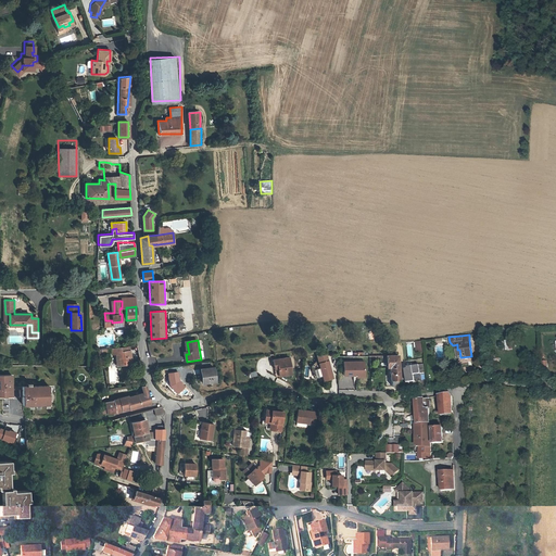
[(116,353),(117,365),(133,364),(130,350),(129,350),(129,345),(112,346),(113,353),(116,353)]
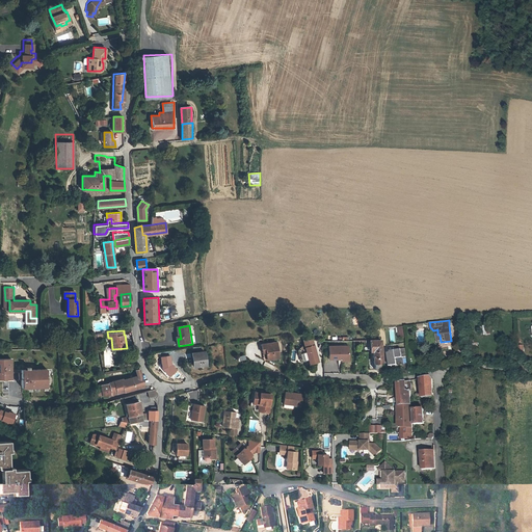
[(318,362),(313,340),(304,340),(306,345),(307,352),(302,353),(304,361),(309,360),(310,364),(318,362)]
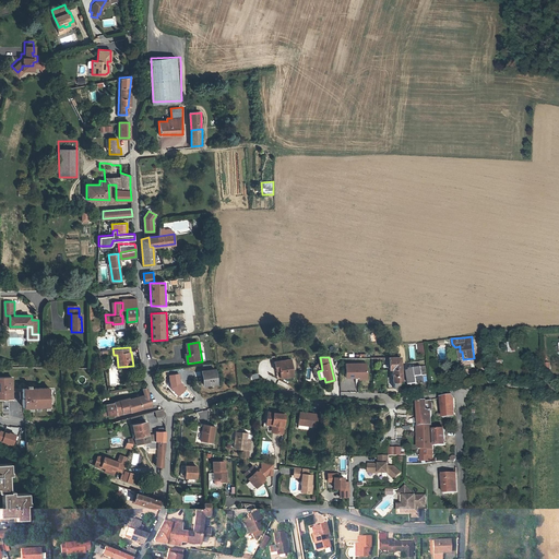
[(385,357),(385,361),(390,361),(390,370),(402,369),(402,357),(385,357)]
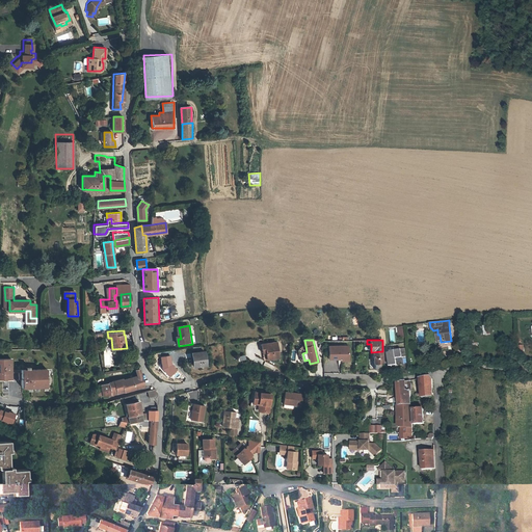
[(277,341),(262,344),(263,353),(266,352),(267,360),(281,357),(277,341)]
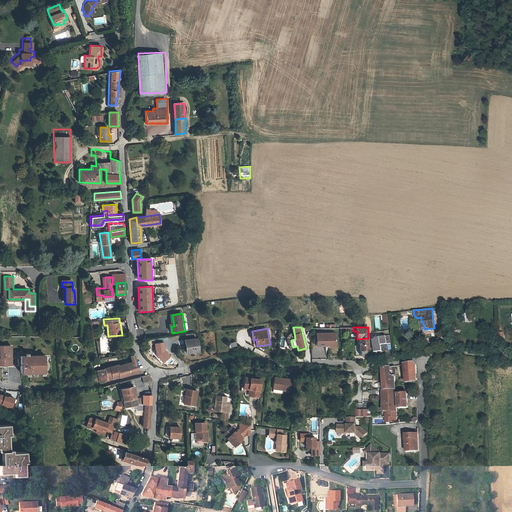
[(295,339),(294,332),(287,337),(290,348),(293,347),(291,340),(295,339)]
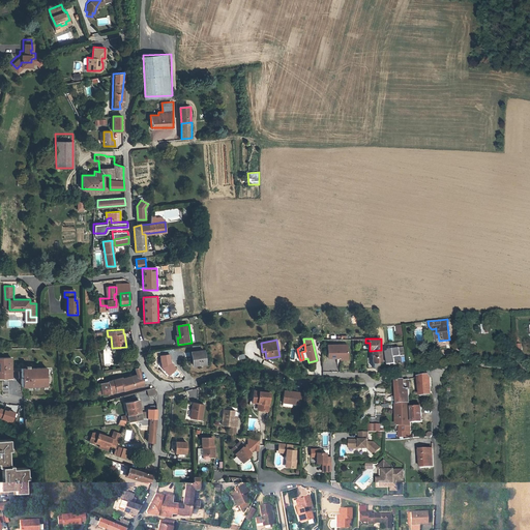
[(348,344),(328,344),(328,357),(339,357),(339,355),(341,355),(341,356),(348,356),(348,344)]
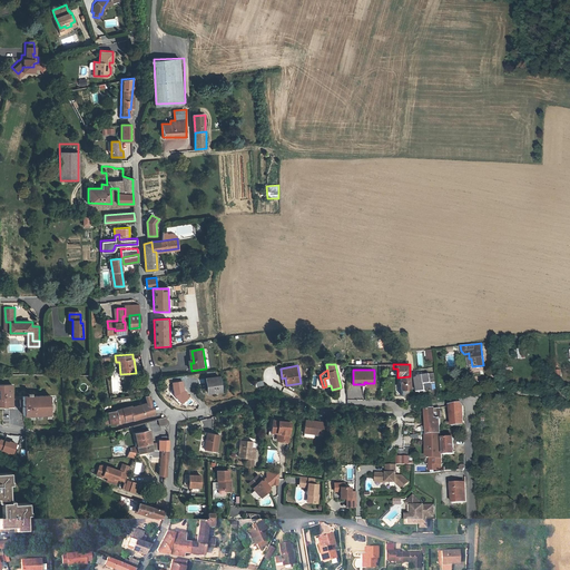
[(416,392),(436,391),(435,374),(415,375),(416,392)]
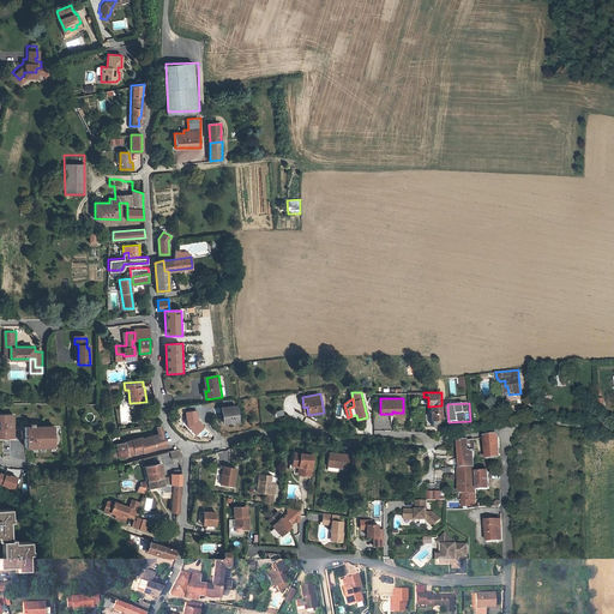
[(239,405),(226,407),(227,422),(241,421),(239,405)]
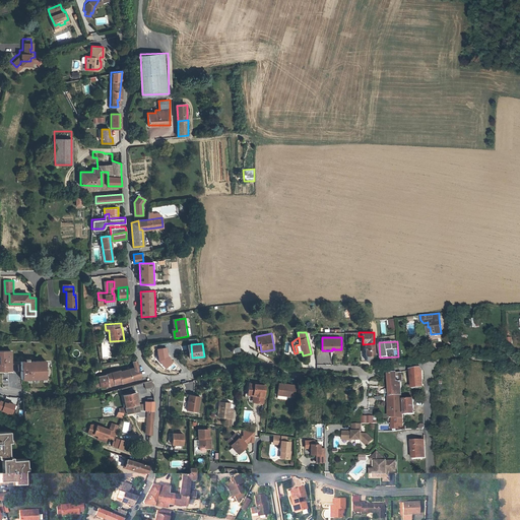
[(366,344),(366,356),(374,355),(374,345),(374,343),(363,344),(366,344)]
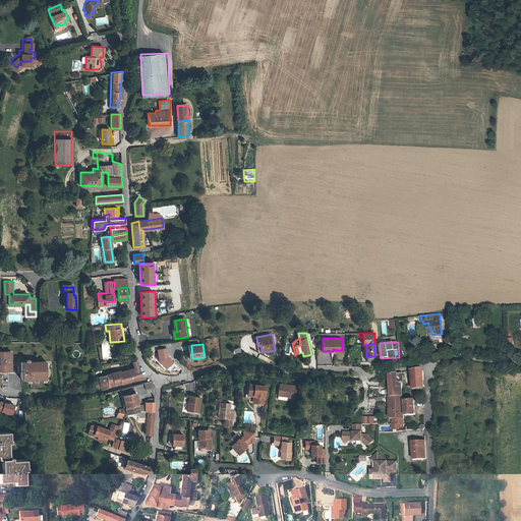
[(10,371),(10,351),(0,351),(0,371),(2,371),(6,371),(10,371)]
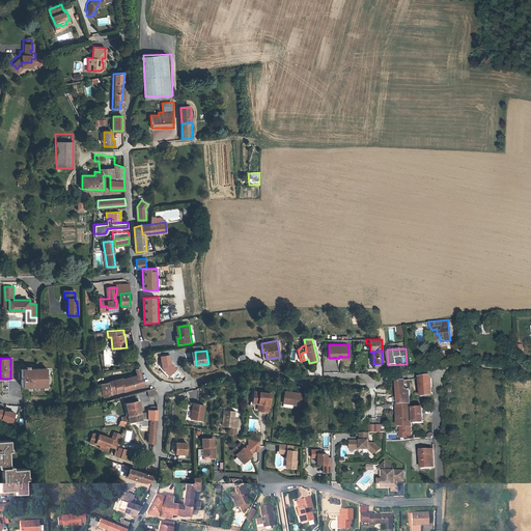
[(107,382),(101,384),(103,394),(115,392),(143,385),(139,367),(135,368),(136,374),(137,378),(122,381),(122,379),(122,378),(112,380),(107,382)]
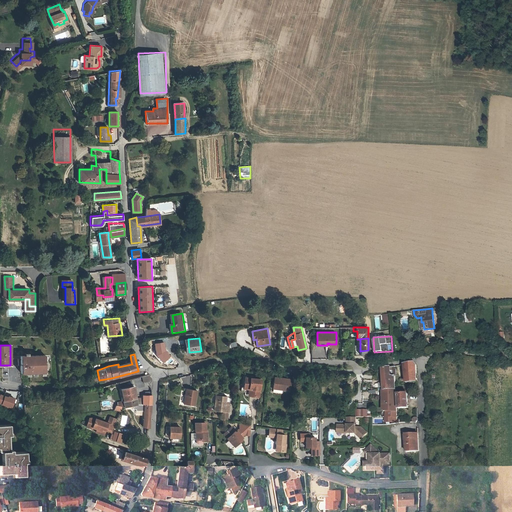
[(45,372),(45,355),(27,355),(24,355),(20,355),(20,372),(25,372),(29,372),(32,372),(35,372),(41,372),(44,372),(45,372)]
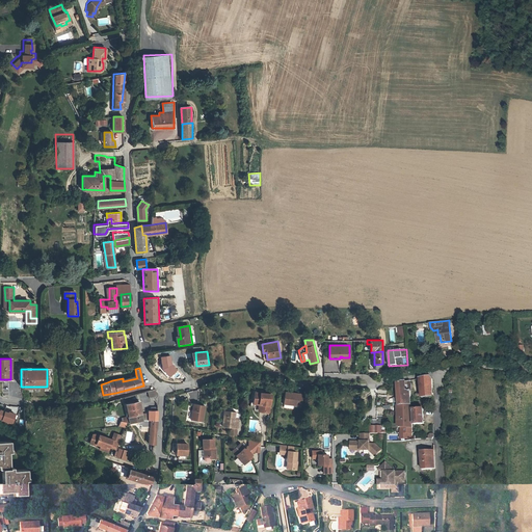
[(418,397),(433,397),(432,378),(430,376),(420,378),(420,393),(418,393),(418,397)]
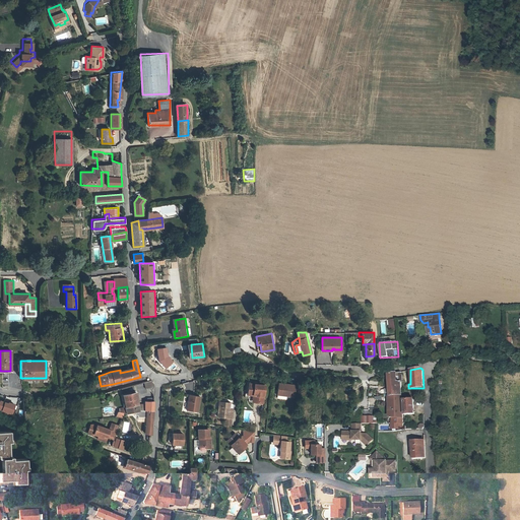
[(401,396),(401,381),(396,381),(396,372),(388,374),(389,395),(401,396)]
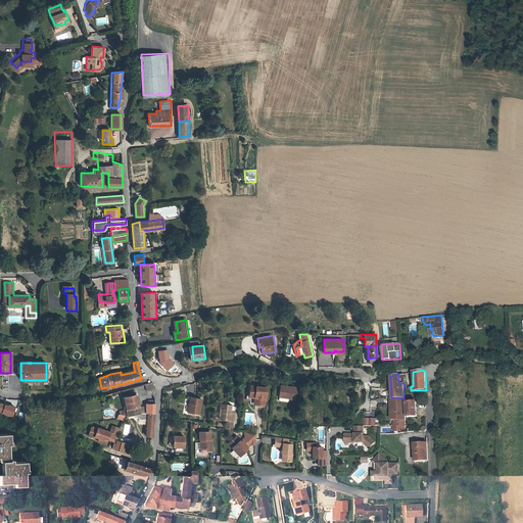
[(152,382),(145,383),(147,390),(154,388),(155,386),(152,382)]
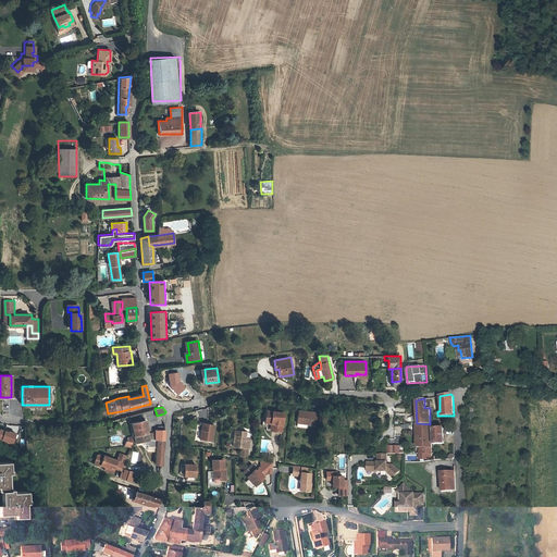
[(283,432),(285,412),(268,411),(269,409),(268,409),(267,409),(267,410),(265,410),(265,411),(265,412),(264,426),(269,426),(269,431),(275,431),(283,432)]
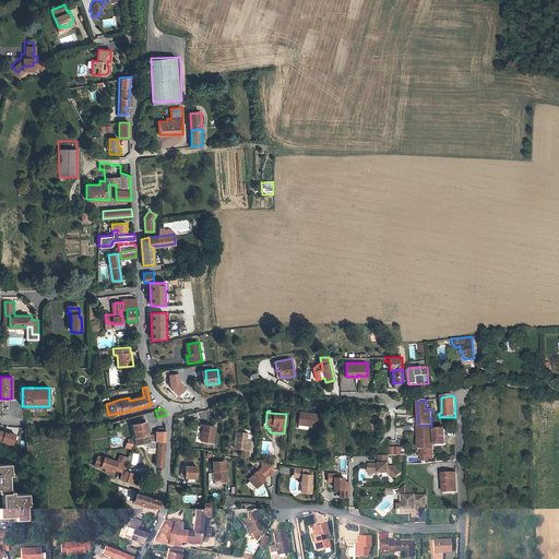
[(300,411),(299,424),(317,426),(319,414),(300,411)]
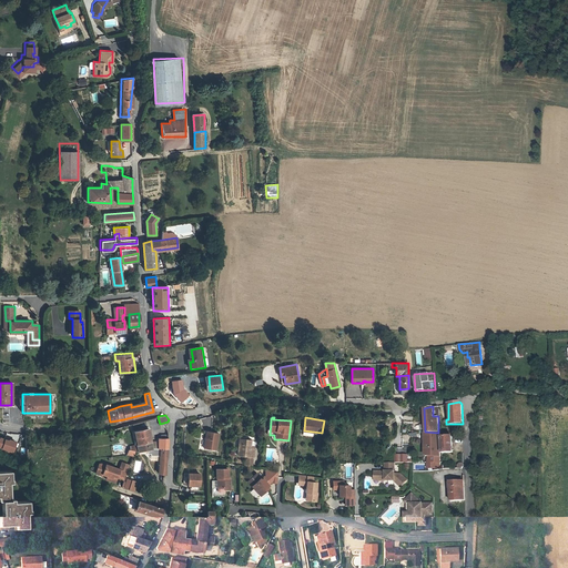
[(149,440),(146,428),(133,432),(135,444),(149,440)]
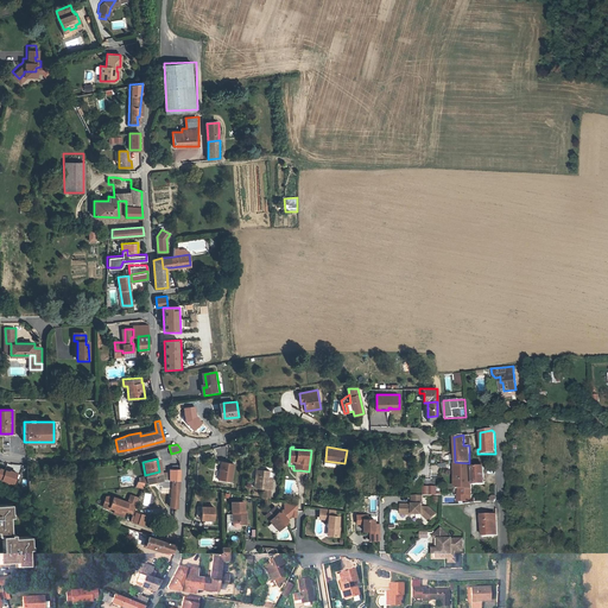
[(234,463),(221,461),(220,480),(232,481),(234,463)]
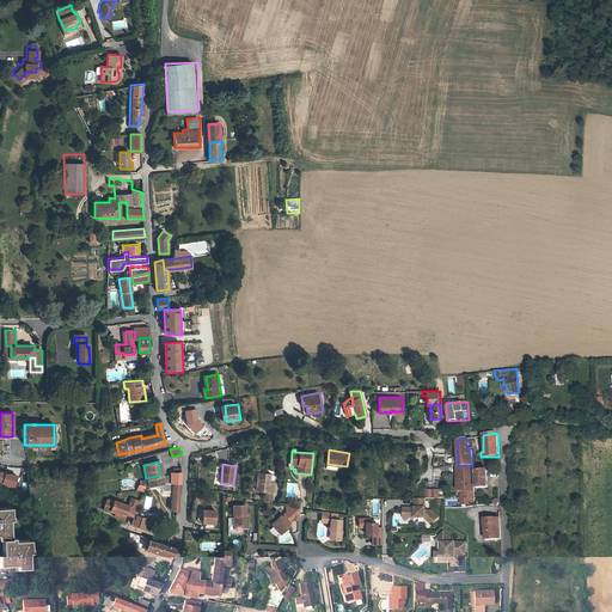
[(458,465),(457,465),(457,473),(457,478),(457,497),(469,497),(473,497),(472,479),(472,466),(458,465)]
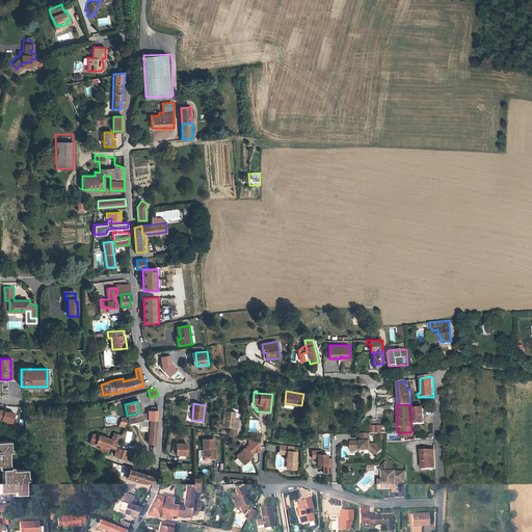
[(157,420),(157,410),(157,406),(150,406),(150,410),(149,410),(148,417),(150,417),(150,420),(157,420)]
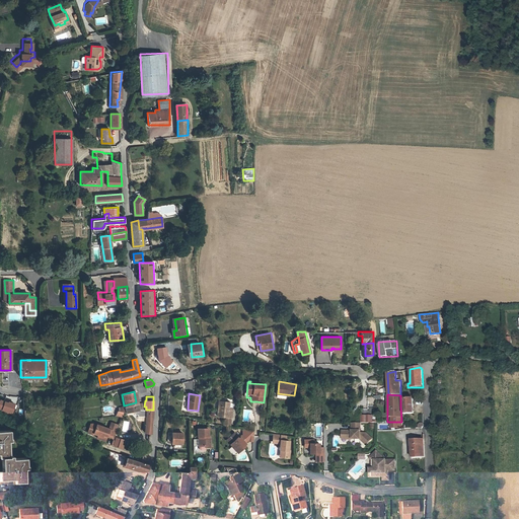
[(411,397),(402,398),(403,415),(408,414),(408,415),(411,415),(411,414),(412,414),(411,397)]
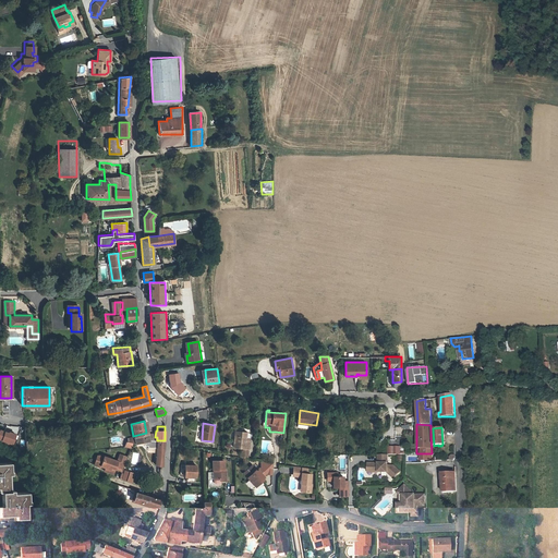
[(0,441),(12,447),(16,435),(0,428),(0,441)]
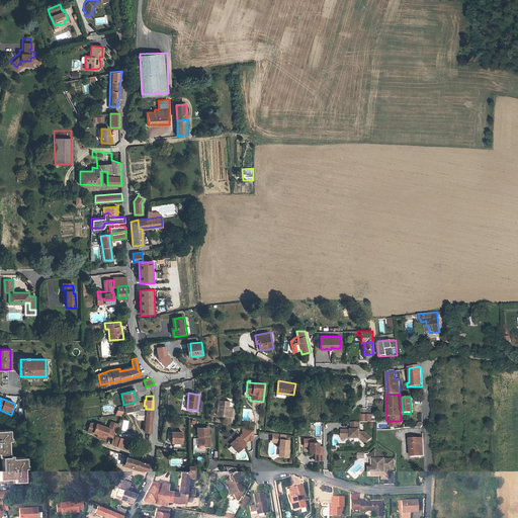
[(228,401),(221,400),(218,414),(232,417),(233,410),(229,409),(230,401),(228,401)]
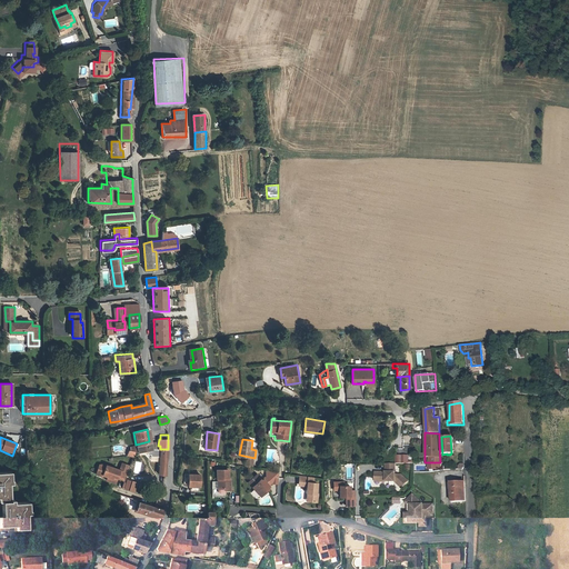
[(137,451),(151,448),(149,441),(136,445),(137,451)]
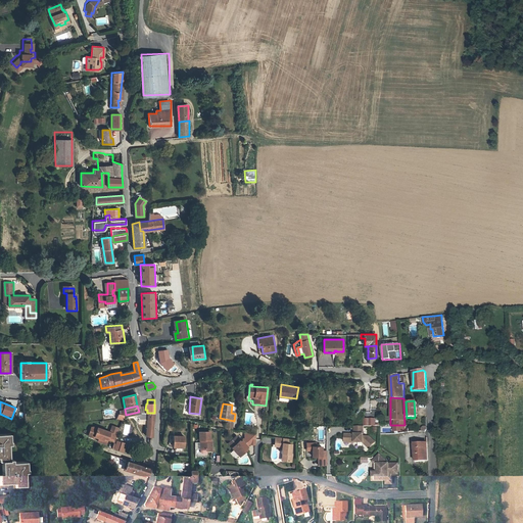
[(421,431),(425,432),(426,429),(426,428),(426,416),(414,418),(411,418),(407,419),(408,427),(417,426),(422,428),(421,431)]
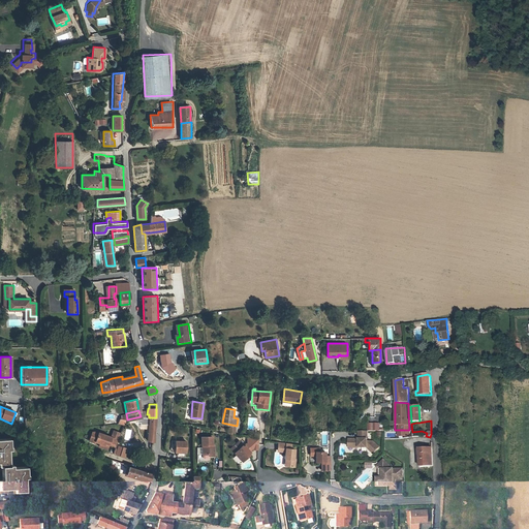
[(91,432),(88,440),(94,442),(95,441),(99,443),(98,446),(106,449),(109,444),(115,446),(120,433),(113,430),(111,437),(97,432),(97,433),(95,432),(91,432)]
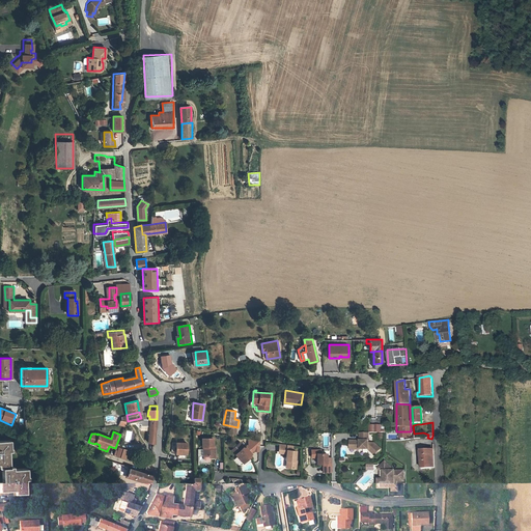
[(362,448),(363,448),(364,449),(368,449),(375,455),(382,449),(374,443),(369,443),(369,431),(368,431),(360,431),(361,440),(352,440),(352,446),(356,446),(356,449),(362,449),(362,448)]
